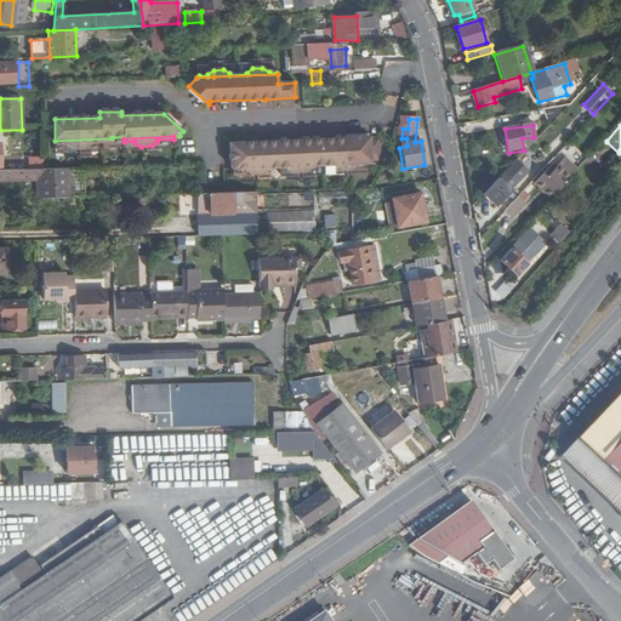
[(112,138),(55,141),(55,144),(67,144),(67,147),(73,149),(84,149),(90,146),(89,142),(101,143),(101,141),(112,141),(112,138)]
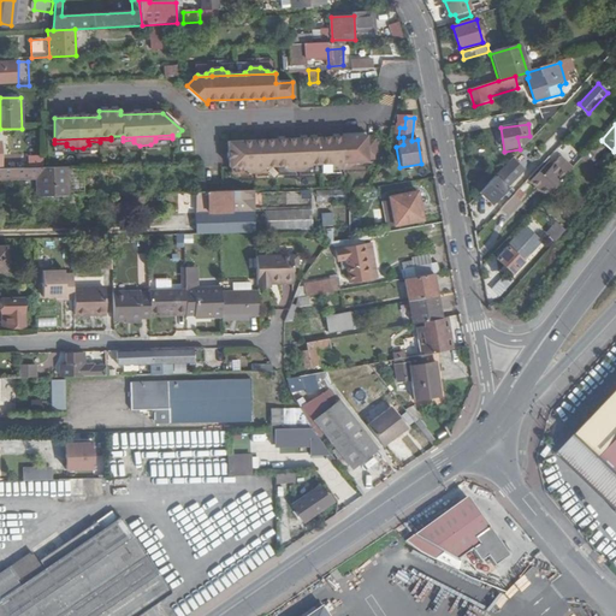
[(279,160),(374,158),(374,155),(377,155),(375,140),(366,140),(366,137),(230,143),(230,163),(279,160)]
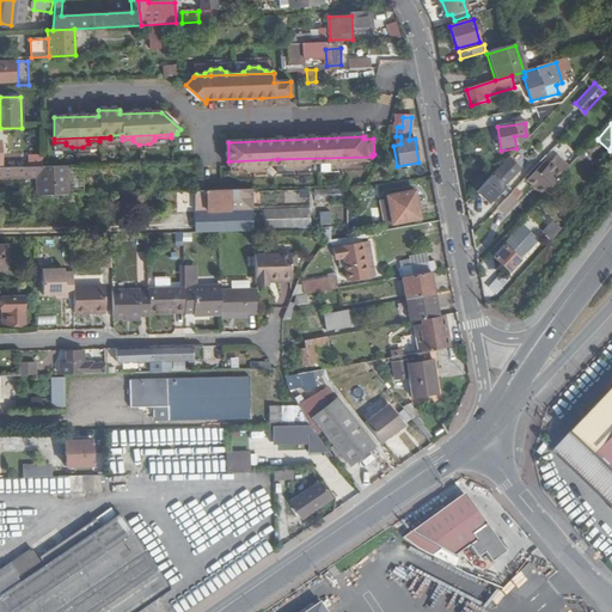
[(610,164),(592,146),(587,151),(605,169),(610,164)]
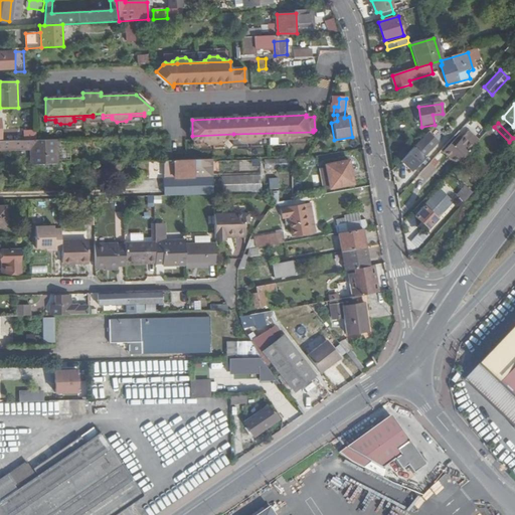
[(494,127),(490,131),(505,146),(509,142),(494,127)]
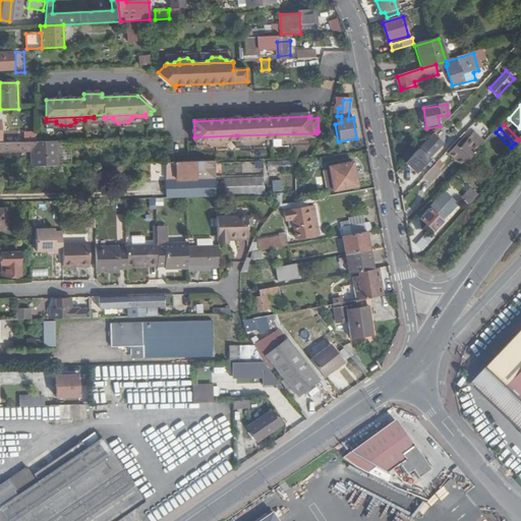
[(37,141),(37,132),(25,132),(25,141),(37,141)]
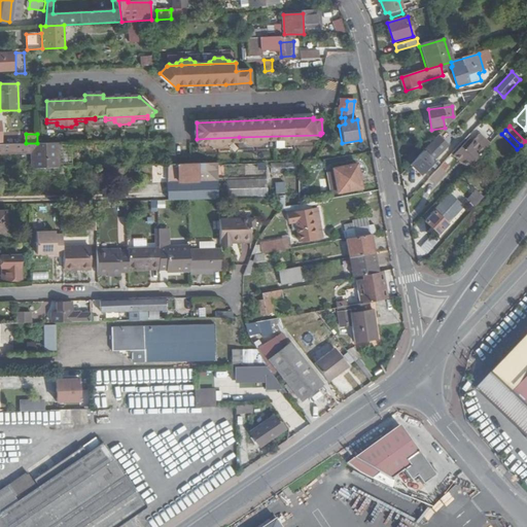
[(320,137),(320,135),(239,137),(197,139),(197,143),(208,143),(208,145),(213,148),(221,148),(226,144),(226,142),(245,142),(245,144),(251,146),(259,147),(265,143),(265,141),(283,140),(283,142),(288,145),(296,145),(303,141),(303,139),(314,140),(314,136),(320,137)]
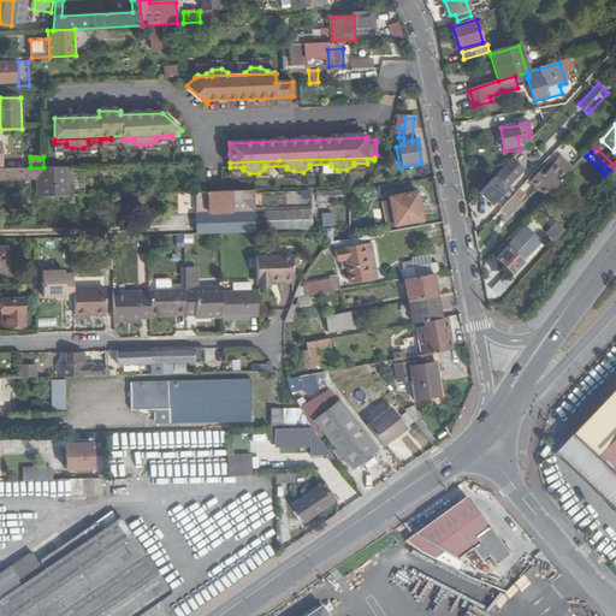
[(509,161),(495,177),(479,194),(491,206),(521,172),(509,161)]
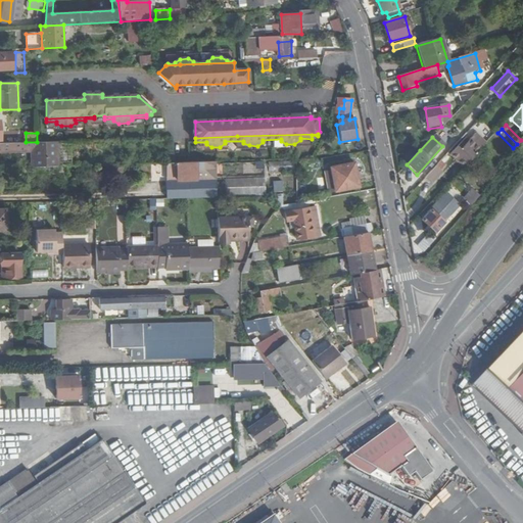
[(482,149),(471,140),(466,146),(461,143),(449,154),(464,169),(482,149)]
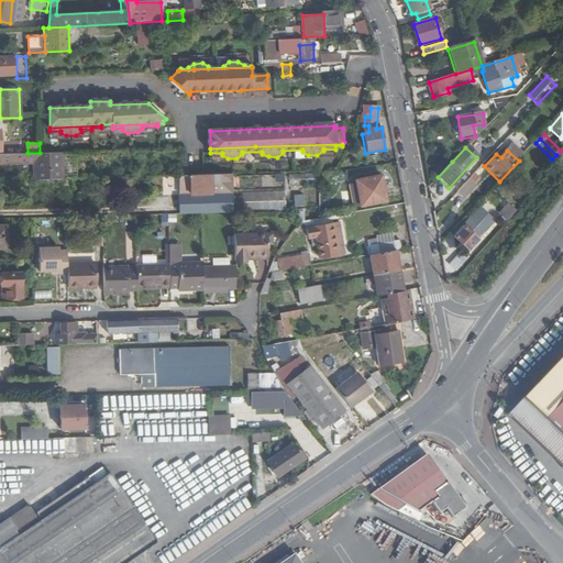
[(472,177),(490,157),(486,152),(467,172),(472,177)]
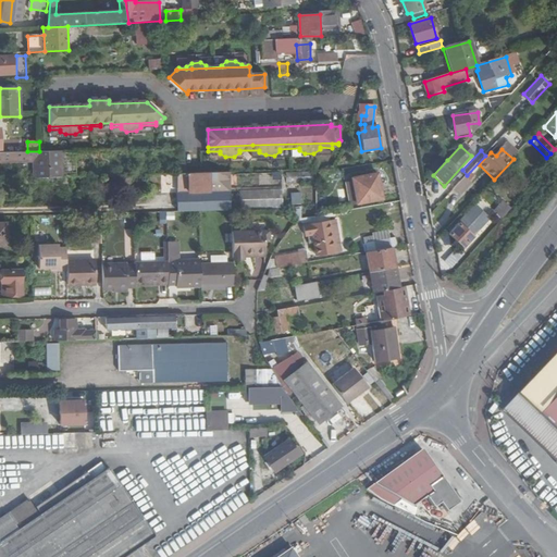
[(57,152),(0,153),(0,162),(37,161),(37,177),(58,177),(57,152)]
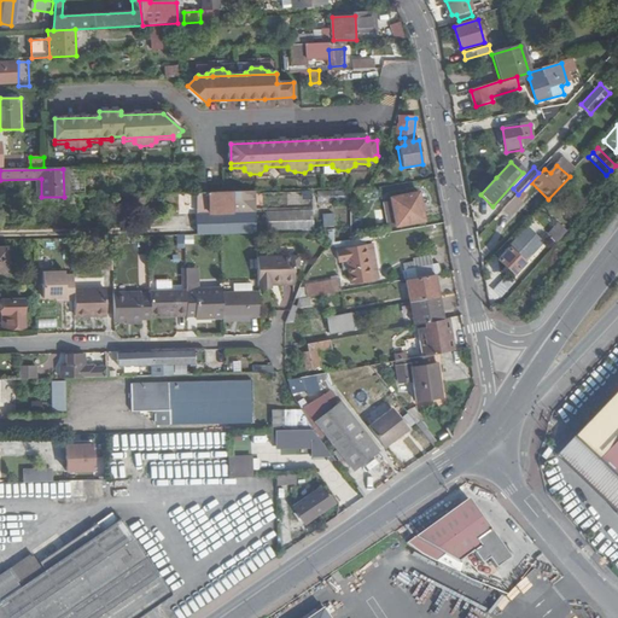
[(254,192),(198,193),(198,237),(255,235),(255,232),(254,219),(254,211),(254,194),(254,192)]
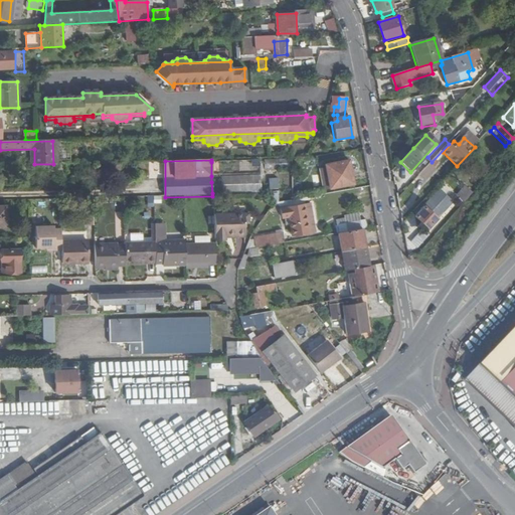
[(290,169),(290,160),(270,161),(270,169),(290,169)]
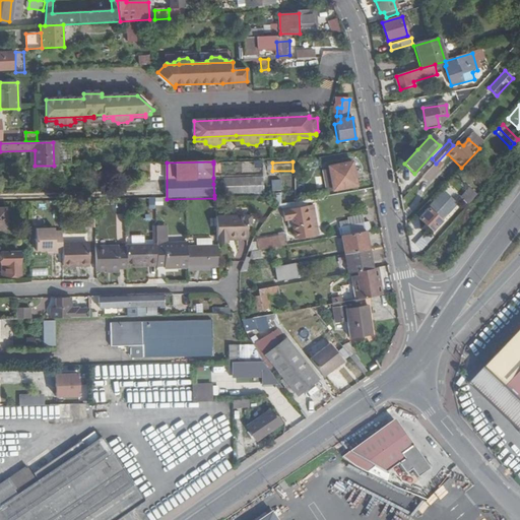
[(263,163),(213,164),(213,178),(262,177),(263,163)]
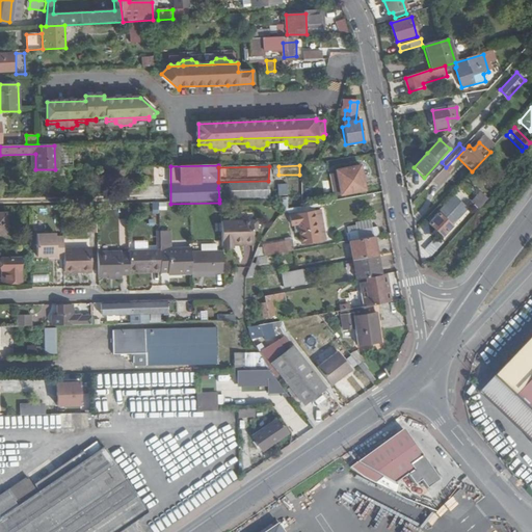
[(365,191),(361,167),(336,171),(340,195),(365,191)]
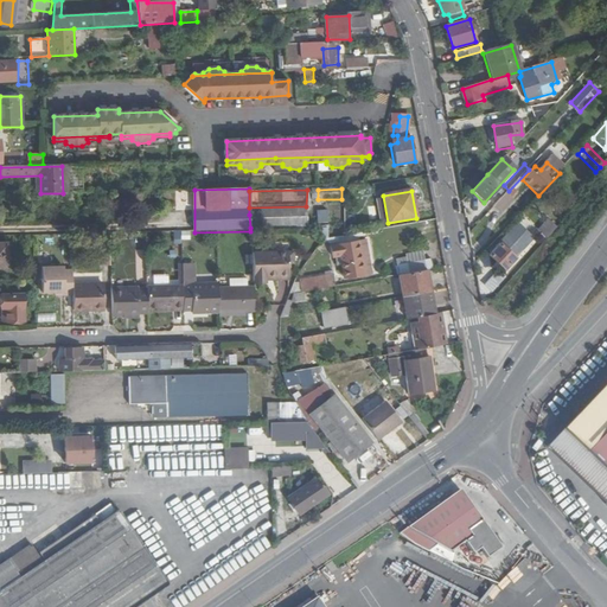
[(513,200),(506,195),(493,208),(500,215),(513,200)]
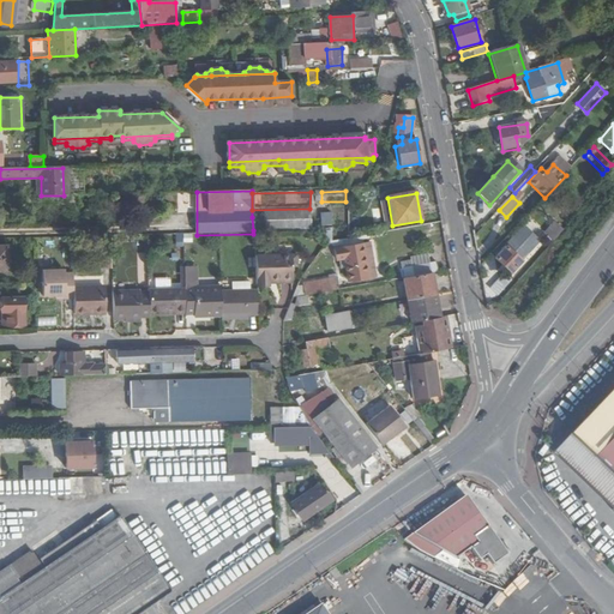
[(333,229),(333,216),(324,216),(324,232),(333,229)]
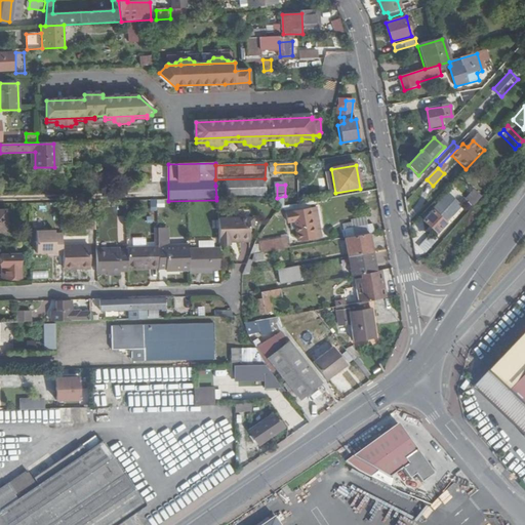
[(215,186),(216,197),(259,196),(259,186),(215,186)]
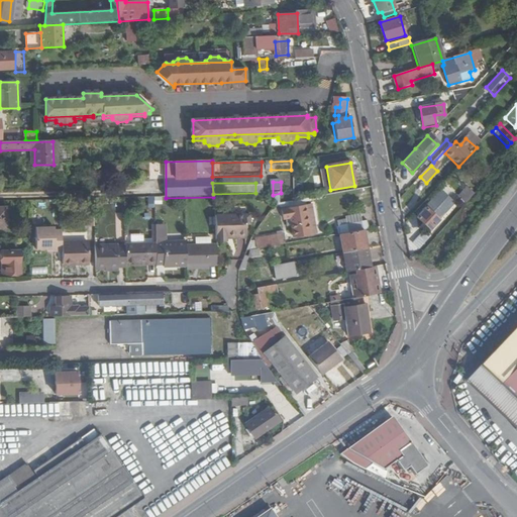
[(467,202),(476,193),(467,185),(458,195),(467,202)]
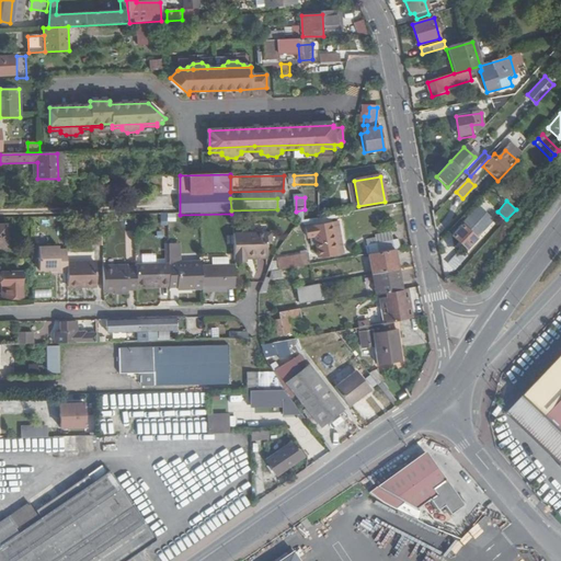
[(336,255),(331,224),(301,230),(304,240),(312,239),(313,250),(319,249),(321,259),(336,255)]
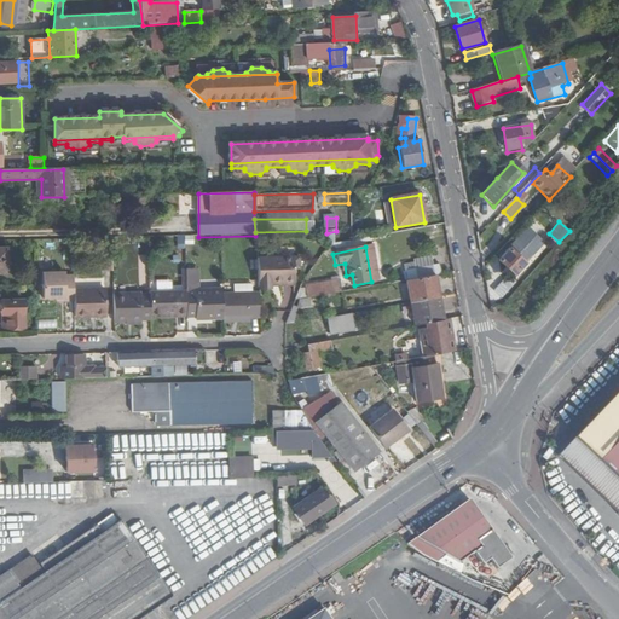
[(513,276),(525,262),(510,249),(498,261),(513,276)]
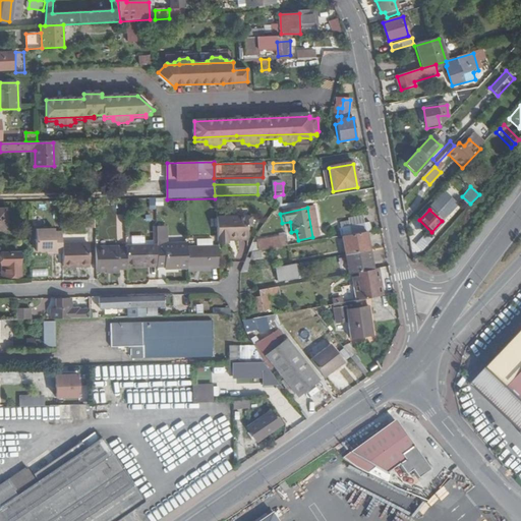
[(87,229),(96,229),(96,212),(88,212),(87,229)]
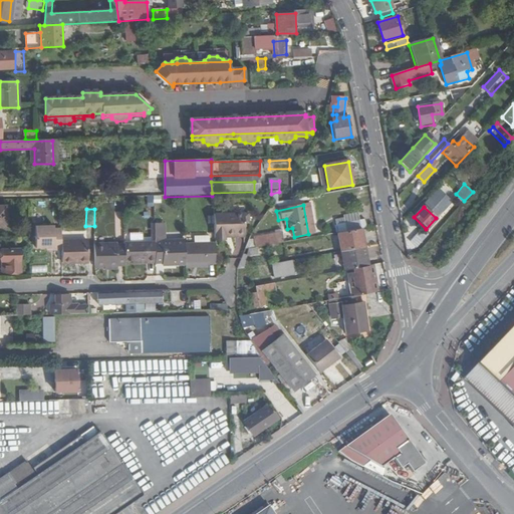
[(214,213),(215,236),(226,236),(226,232),(244,232),(244,223),(248,222),(248,212),(214,213)]
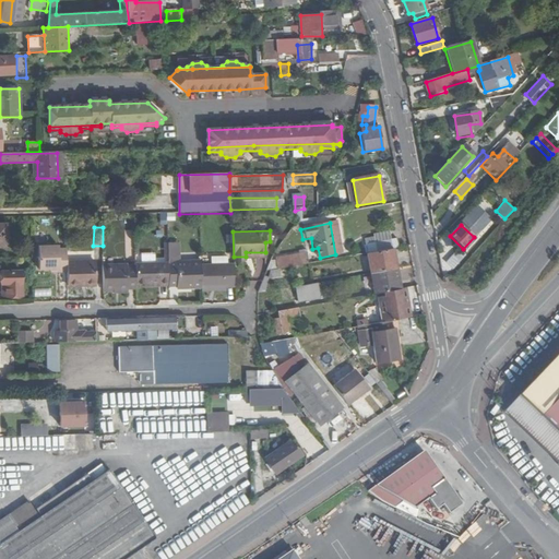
[(367,256),(391,250),(399,249),(397,240),(390,241),(389,234),(373,237),(373,240),(364,241),(367,256)]
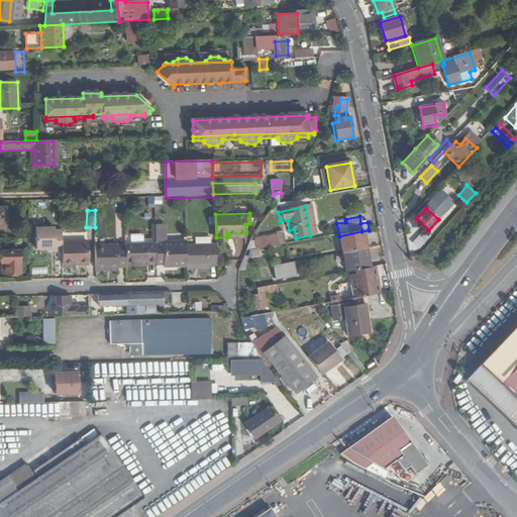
[(157,261),(157,264),(163,264),(163,266),(186,266),(186,243),(186,240),(167,240),(167,224),(156,225),(156,242),(157,261)]
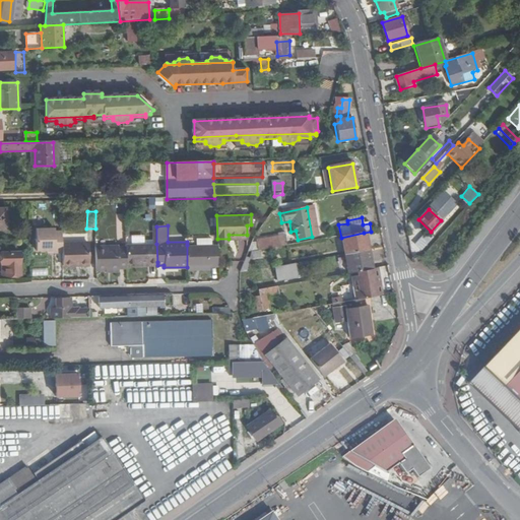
[(63,253),(63,245),(63,231),(56,231),(56,228),(37,229),(38,251),(49,250),(56,250),(56,253),(63,253)]
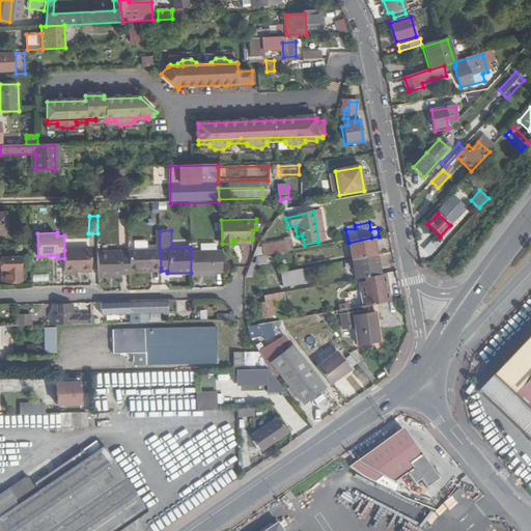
[(348,243),(352,261),(375,257),(371,238),(348,243)]
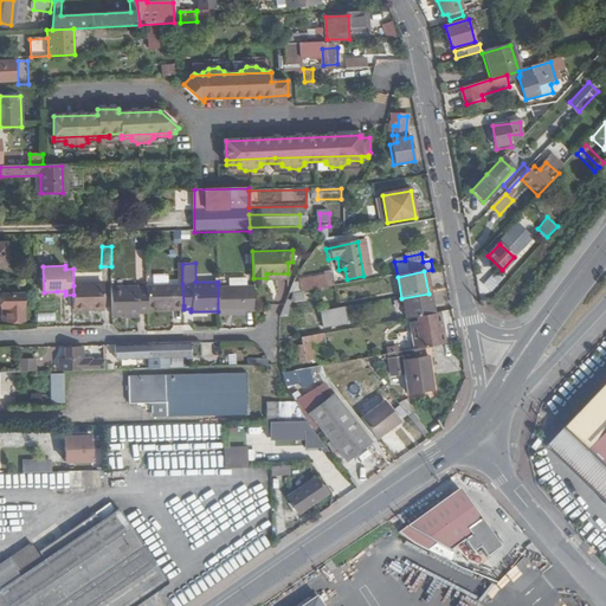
[(287,279),(278,278),(275,298),(283,300),(287,279)]
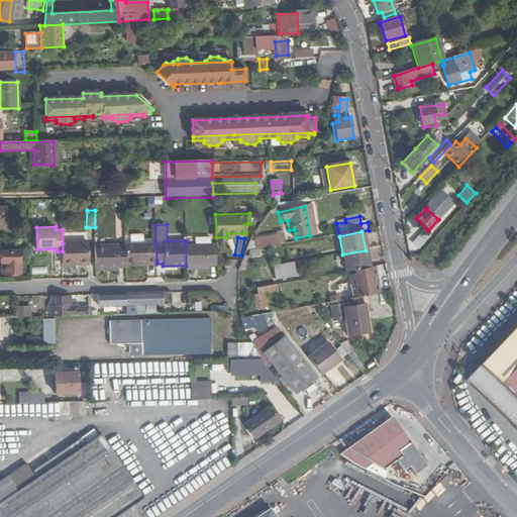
[(261,249),(285,245),(284,237),(260,241),(261,249)]
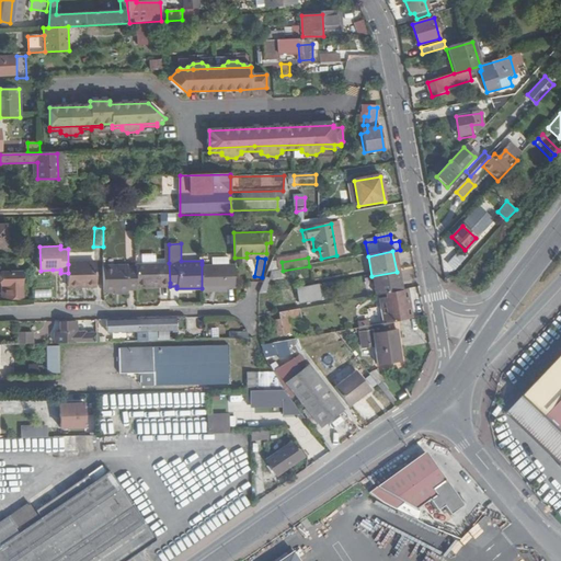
[(68,273),(69,286),(98,286),(96,263),(68,264),(68,273)]
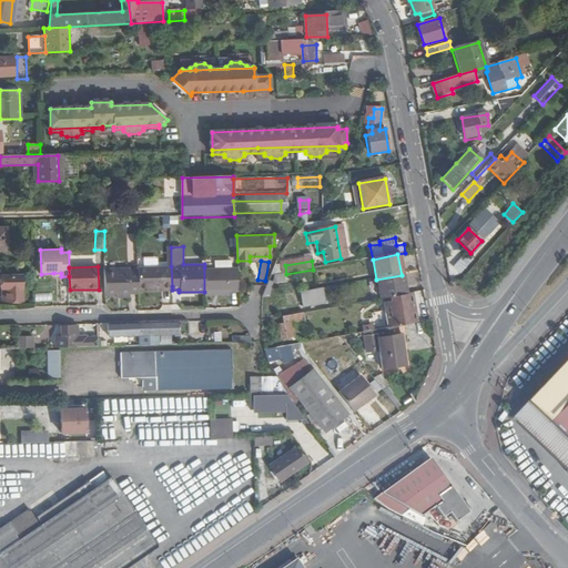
[(138,270),(139,287),(146,286),(161,286),(172,286),(171,266),(138,266),(138,270)]
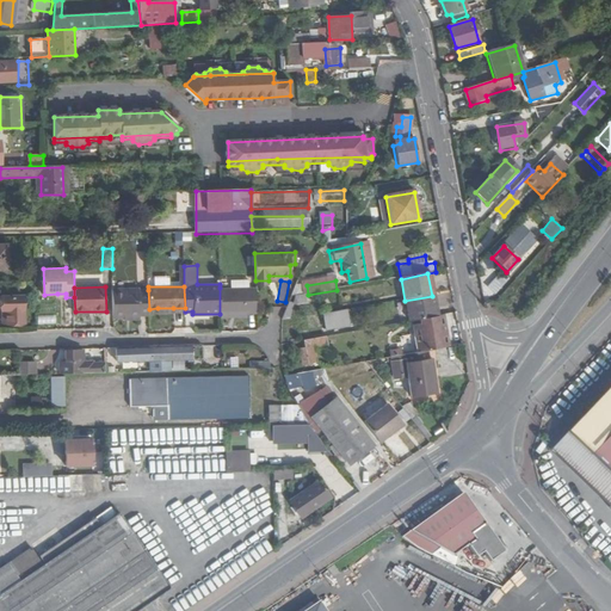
[(246,313),(257,312),(255,288),(220,288),(220,314),(246,313)]
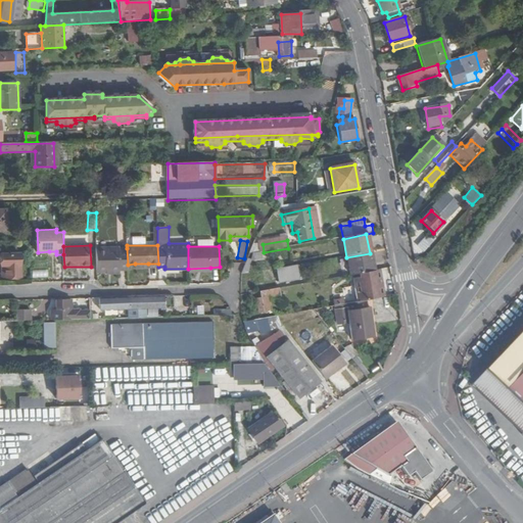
[(97,247),(98,271),(106,271),(119,271),(119,269),(128,269),(128,265),(127,248),(119,249),(119,247),(97,247)]
